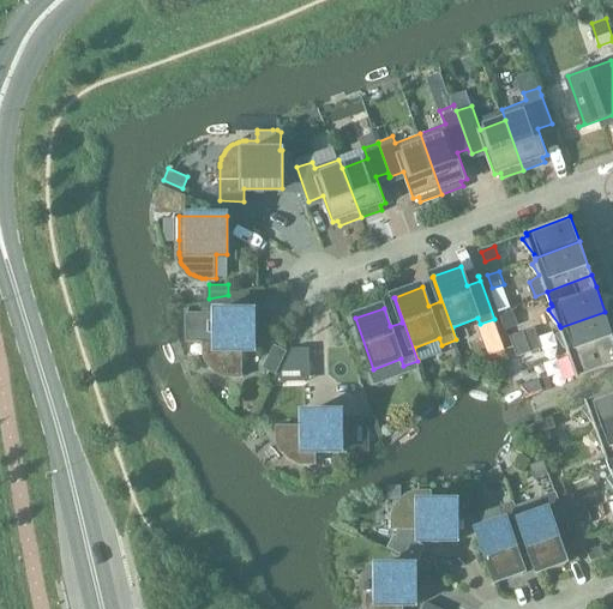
[(515,309),(502,314),(506,327),(520,323),(515,309)]
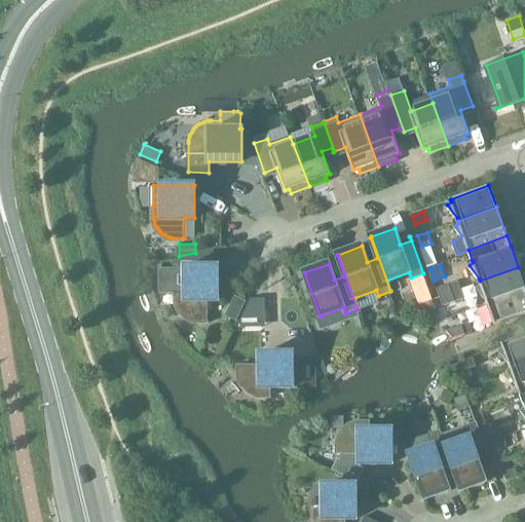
[(177,292),(177,298),(178,306),(183,313),(190,319),(199,321),(209,321),(209,299),(218,299),(218,266),(159,266),(160,292),(177,292)]
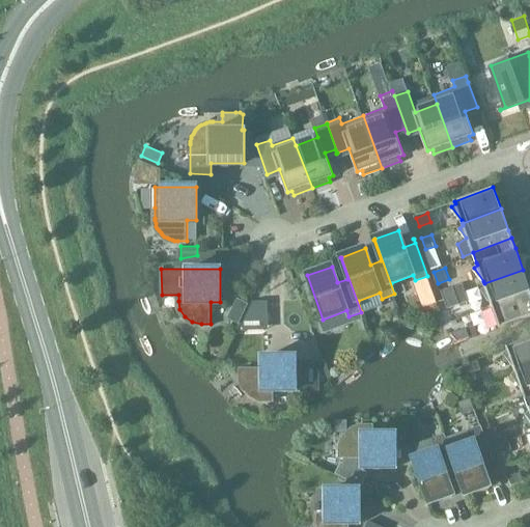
[(485,285),(481,288),(491,302),(492,305),(529,292),(529,288),(523,270),(484,283),(485,285)]
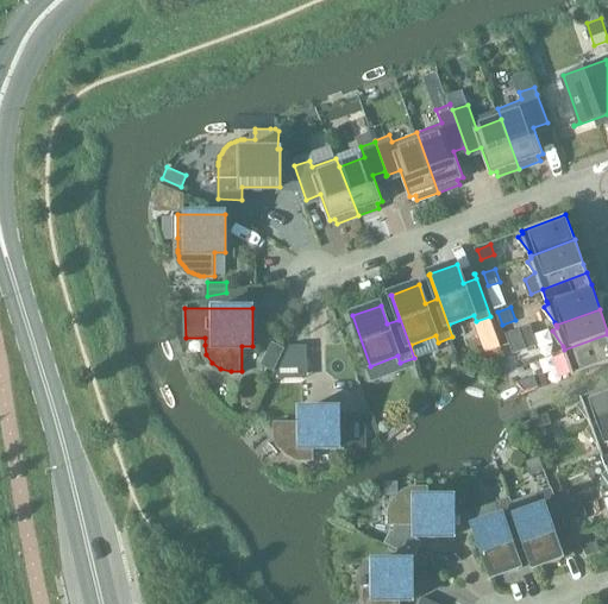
[(511,341),(524,337),(520,327),(507,332),(511,341)]
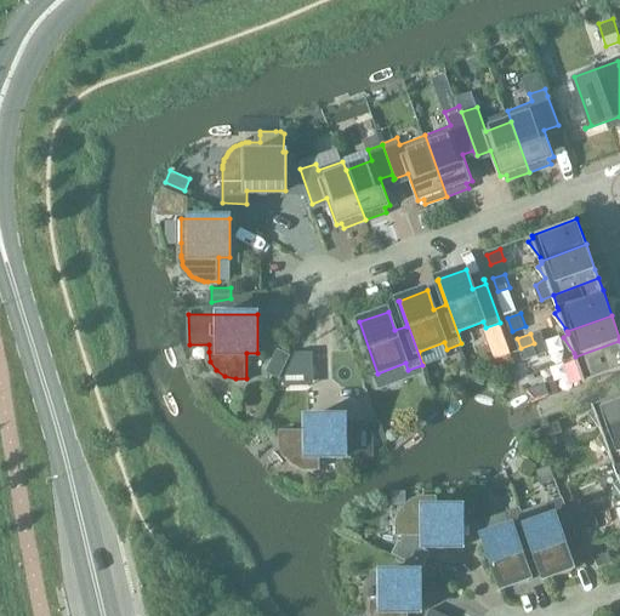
[(576,358),(572,361),(584,377),(585,382),(619,368),(619,341),(575,357),(576,358)]
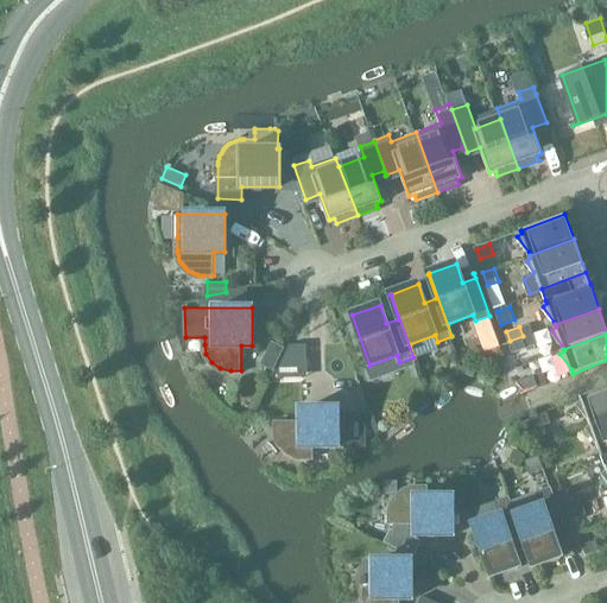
[(523,336),(510,341),(513,351),(526,347),(523,336)]
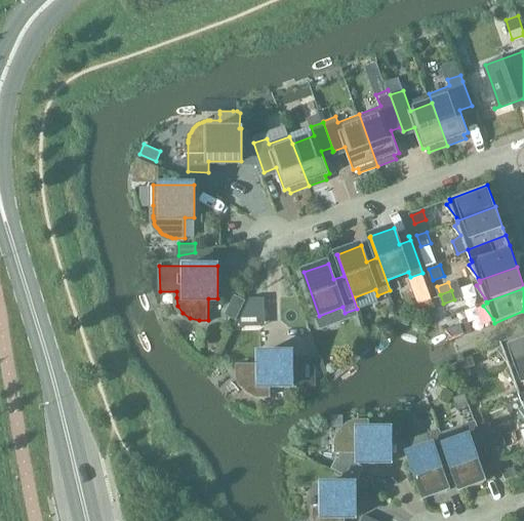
[(236,293),(227,313),(237,317),(246,297),(236,293)]
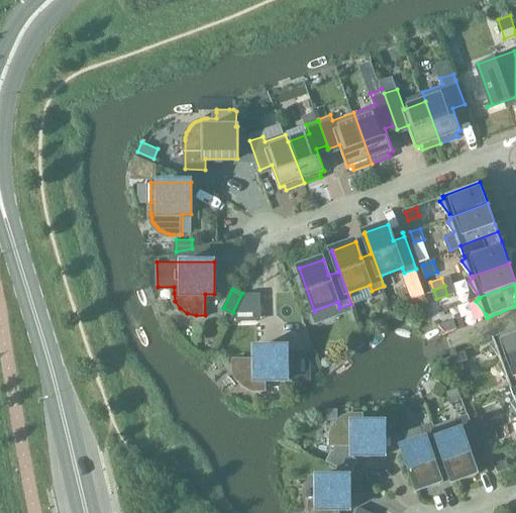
[(246,292),(234,319),(256,319),(256,303),(261,303),(261,292),(246,292)]
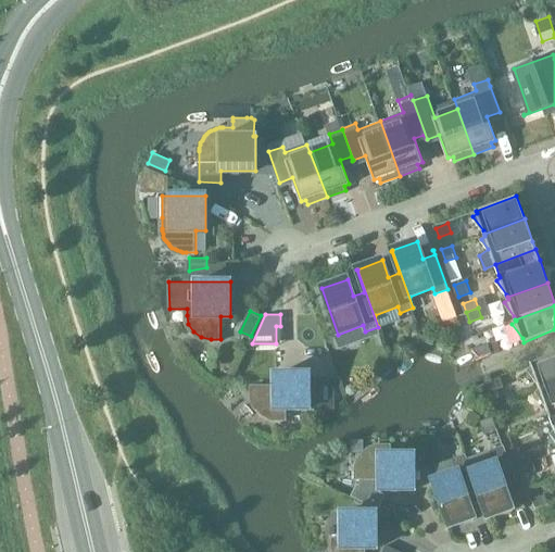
[(479,355),(492,351),(489,342),(472,348),(479,355)]
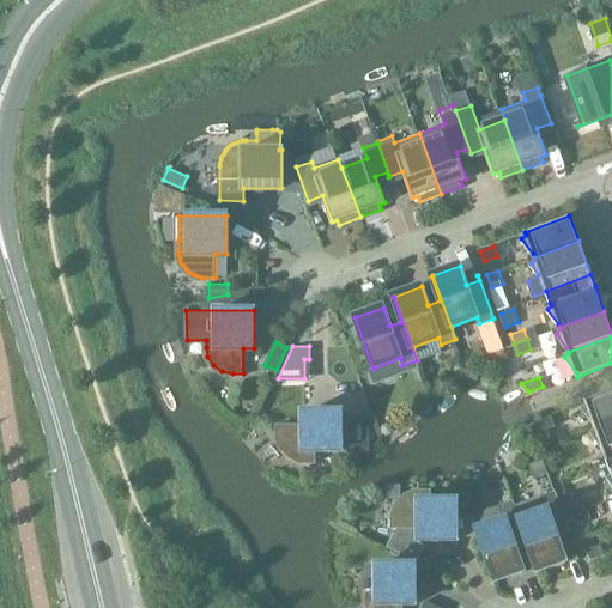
[(594,425),(611,417),(611,389),(586,400),(587,402),(582,406),(593,421),(594,425)]
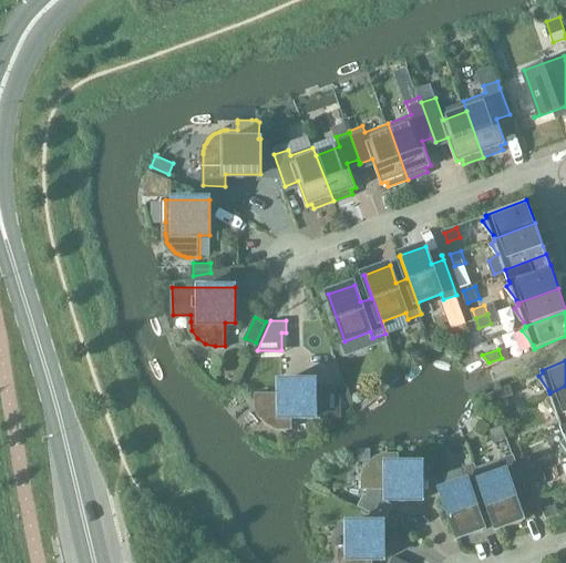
[(280,391),(258,391),(258,401),(258,406),(260,411),(263,415),(265,419),(269,421),(274,423),(278,426),(283,426),(292,426),(292,416),(300,416),(300,417),(316,417),(342,417),(342,384),(316,384),(316,381),(280,381),(280,391)]
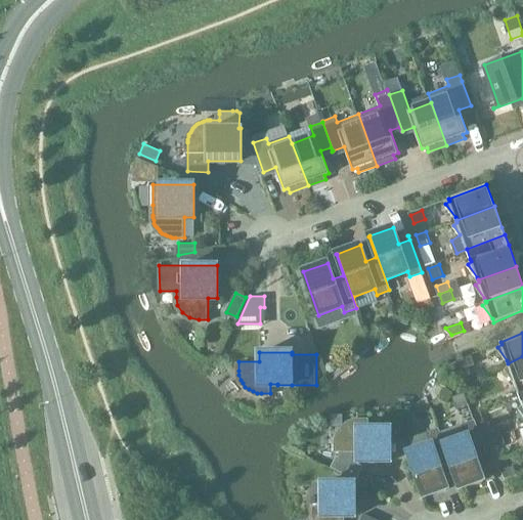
[(460,369),(475,363),(472,354),(461,358),(460,369)]
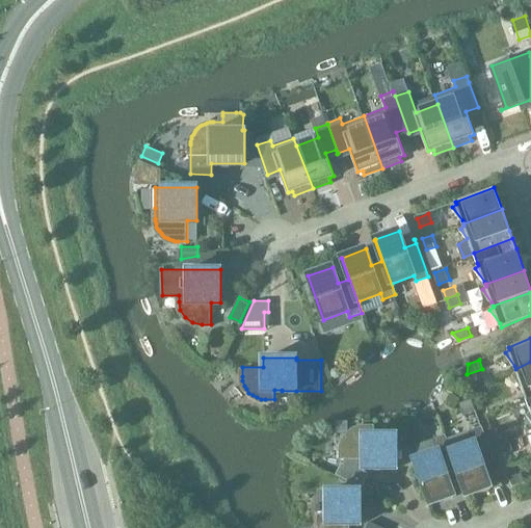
[(530,362),(515,369),(516,371),(512,374),(523,387),(530,407),(530,412),(527,414),(530,418),(530,362)]
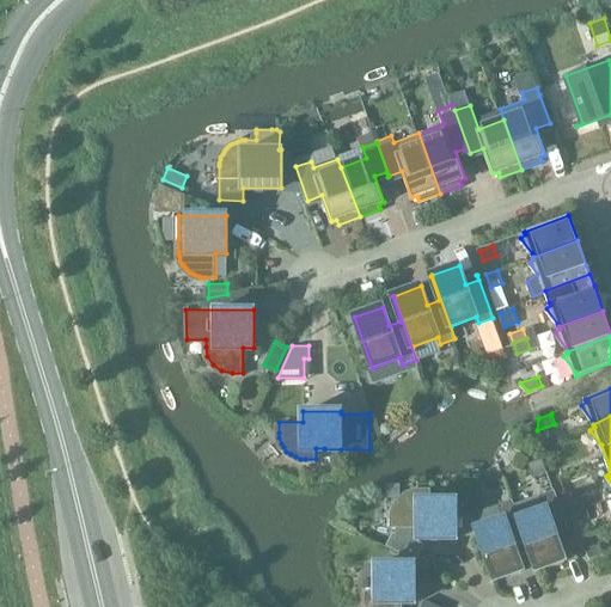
[(512,498),(537,569),(566,559),(554,528),(567,525),(568,529),(569,528),(555,488),(539,494),(545,509),(520,517),(513,498),(512,498)]
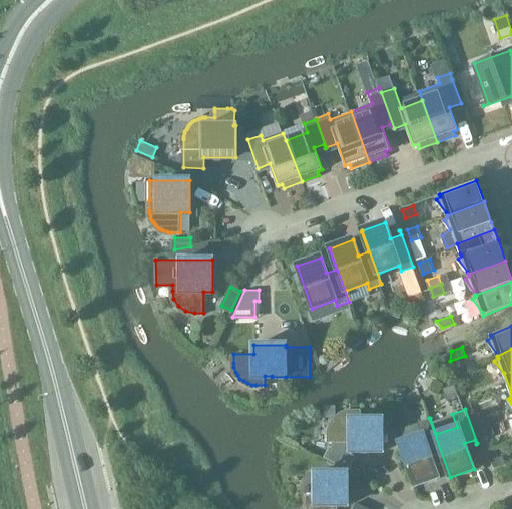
[(329,447),(325,455),(349,468),(357,454),(350,451),(382,451),(382,419),(369,419),(369,420),(362,420),(362,410),(352,410),(348,411),(344,412),(340,414),(337,417),(334,420),(332,424),(331,428),(330,433),(330,442),(332,442),(332,447),(329,447)]
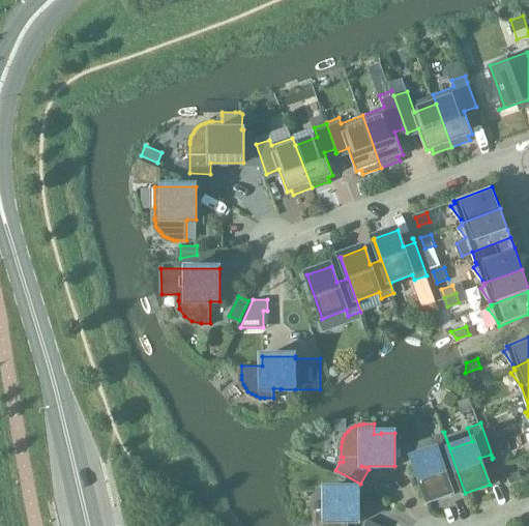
[(496,442),(508,438),(505,430),(493,434),(496,442)]
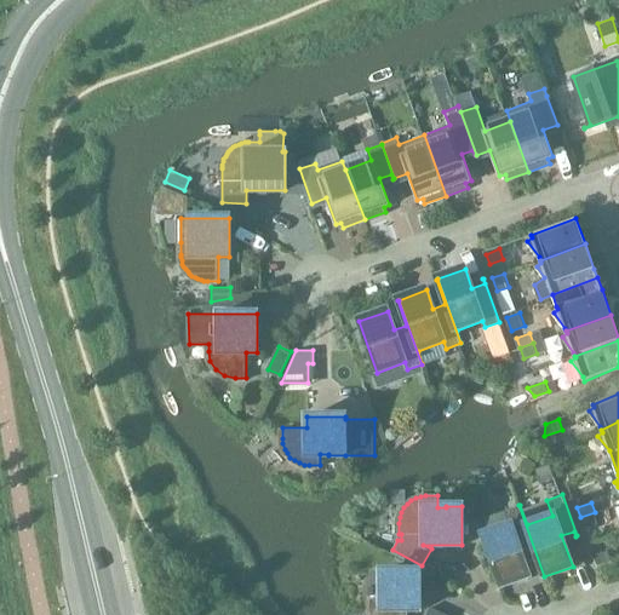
[(544,578),(544,576),(519,505),(504,510),(510,526),(482,535),(500,587),(529,576),(519,545),(531,541),(544,578)]
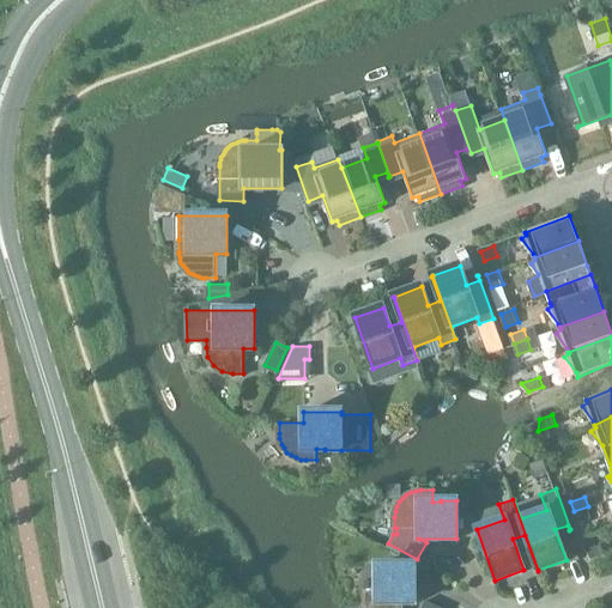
[(588,506),(574,511),(577,522),(592,516),(588,506)]
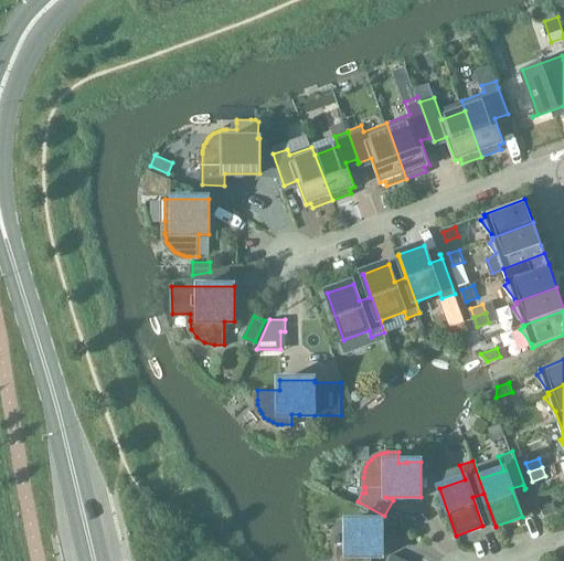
[(545,516),(557,510),(554,501),(541,506),(545,516)]
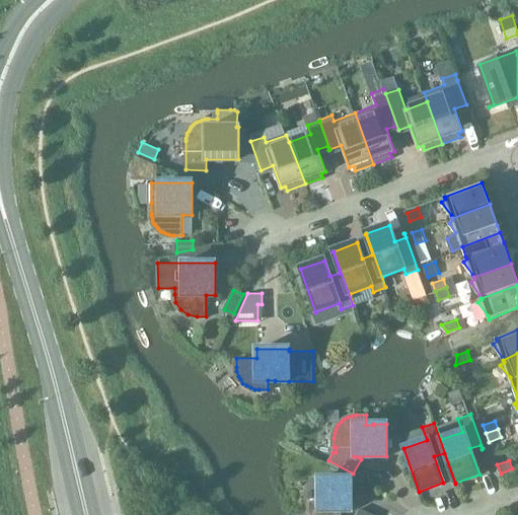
[(351,511),(351,479),(318,479),(318,492),(319,492),(319,499),(310,499),(310,509),(310,512),(311,514),(342,514),(342,511),(351,511)]
